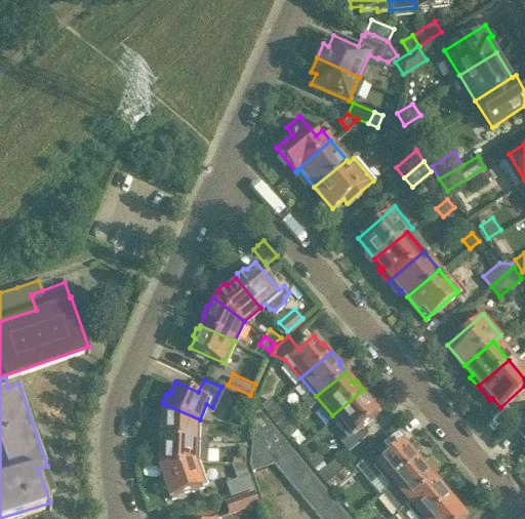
[(371,399),(363,390),(332,415),(349,435),(344,440),(350,447),(365,433),(360,427),(378,411),(370,402),(371,399)]
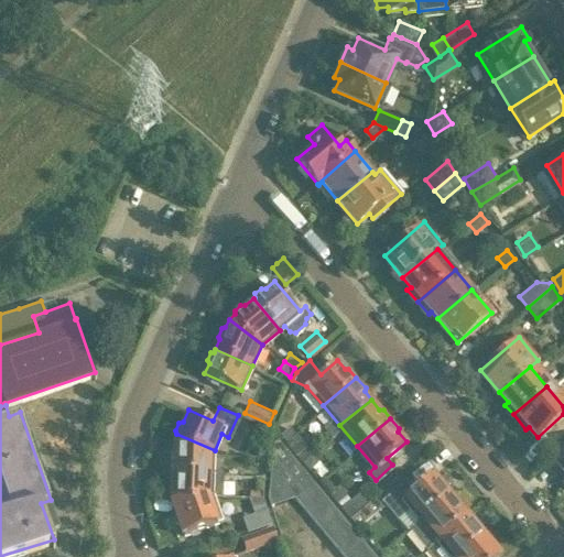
[(280,432),(286,438),(296,430),(290,423),(280,432)]
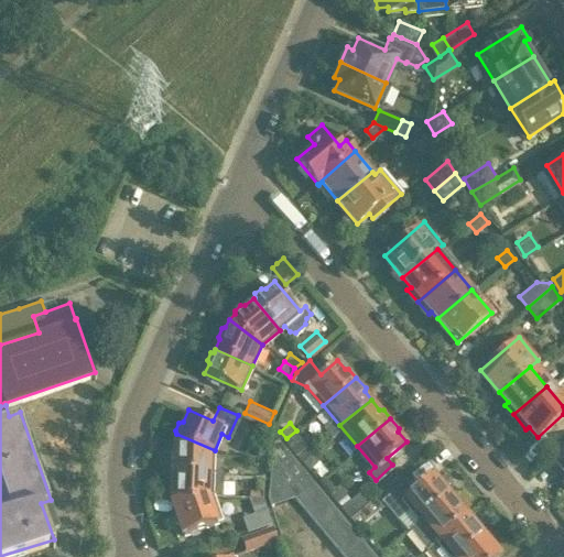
[(214,451),(215,450),(176,434),(176,435),(173,443),(173,447),(169,450),(169,458),(173,462),(173,470),(214,472),(214,451)]
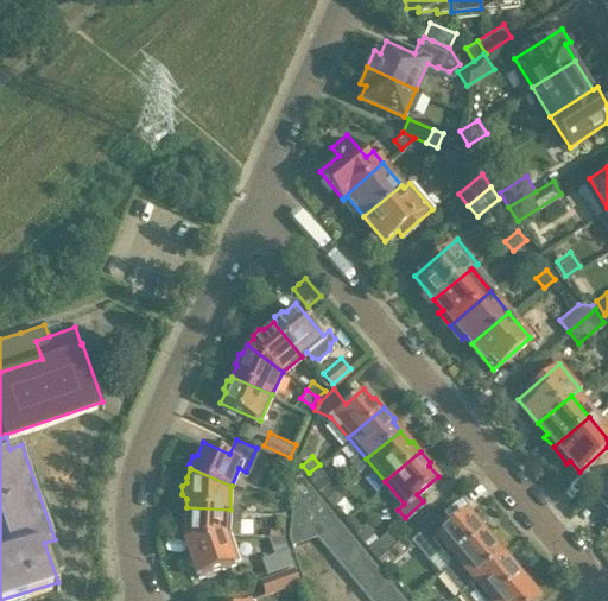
[(292,542),(317,533),(337,516),(301,473),(296,474),(289,532),(292,542)]
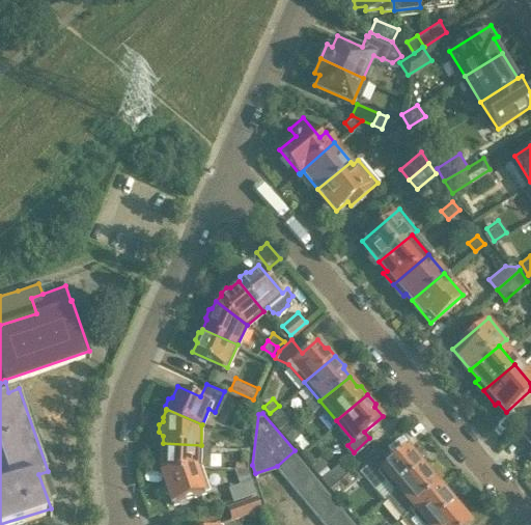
[(285,433),(295,424),(288,418),(280,425),(285,433)]
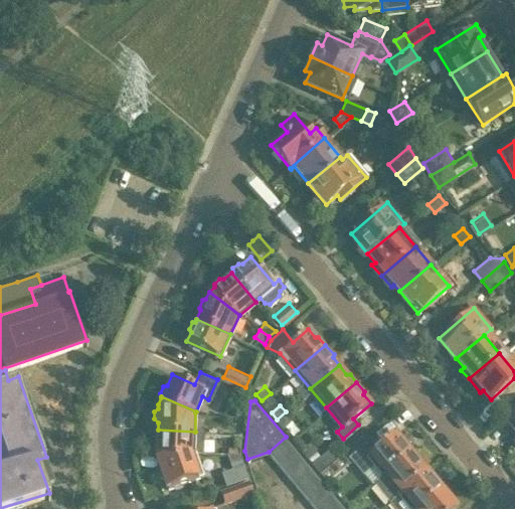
[(291,418),(286,411),(277,419),(283,426),(291,418)]
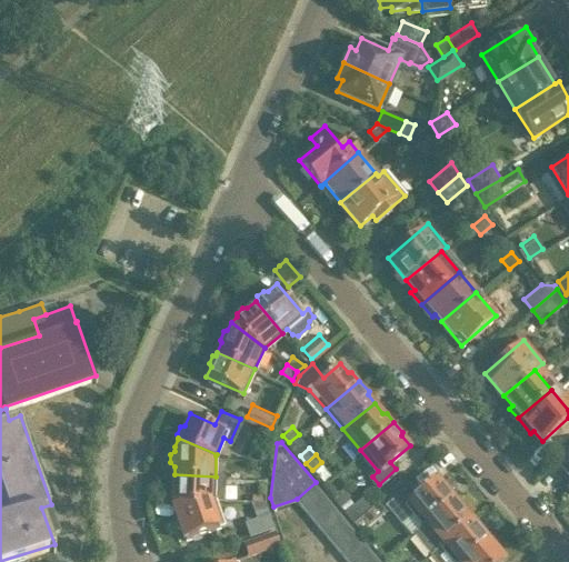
[(176,510),(215,498),(225,499),(225,477),(216,477),(175,474),(173,484),(170,487),(170,494),(173,498),(173,503),(176,510)]
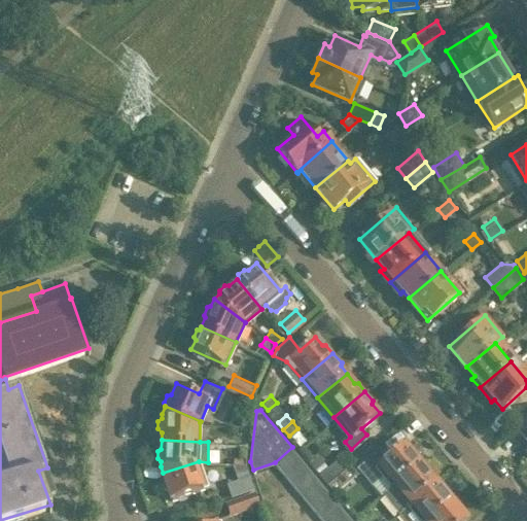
[(391,482),(421,457),(414,449),(411,450),(403,441),(385,457),(379,449),(359,464),(383,492),(392,483),(391,482)]
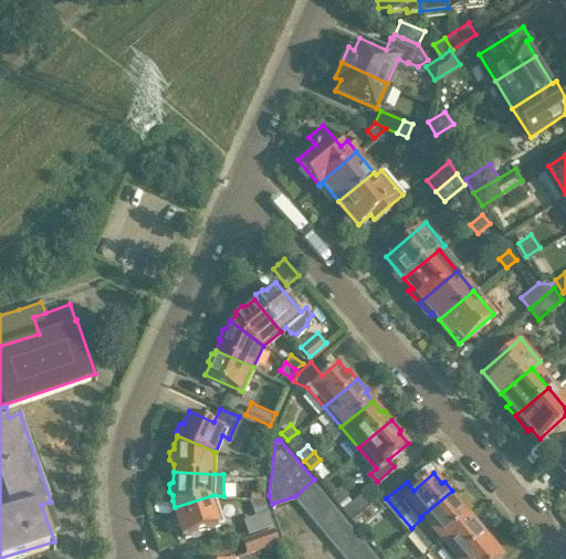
[(323,489),(314,480),(295,496),(304,506),(323,489)]
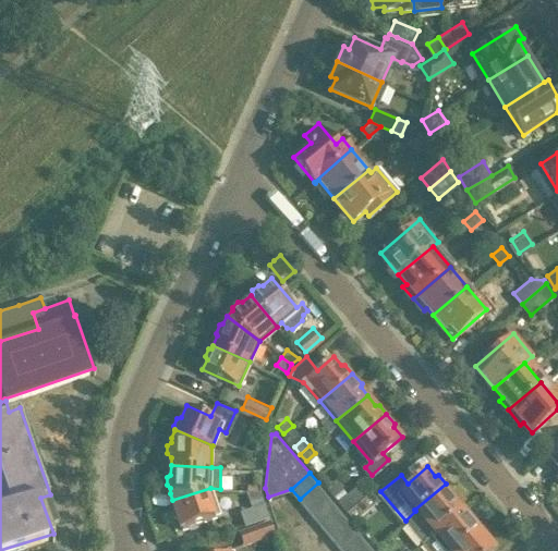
[(328,487),(335,494),(343,486),(337,479),(328,487)]
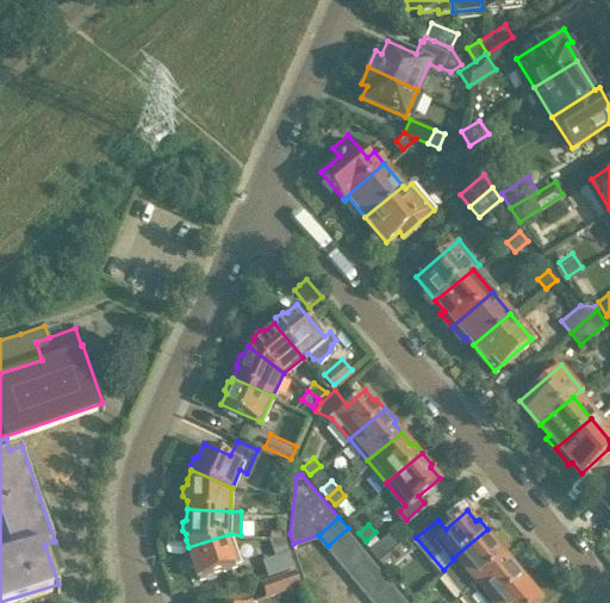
[(358,540),(348,528),(328,546),(337,557),(358,540)]
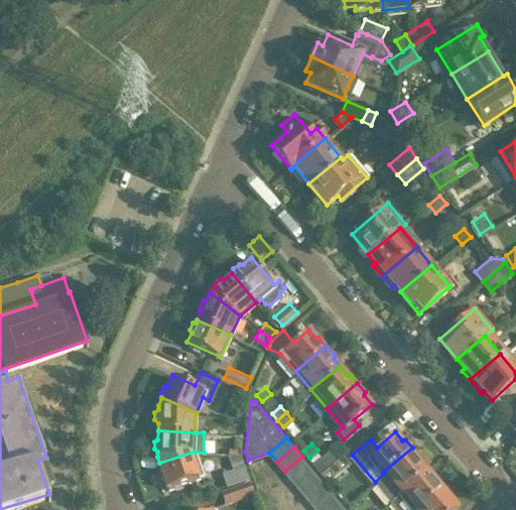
[(328,466),(339,457),(331,447),(312,462),(321,472),(328,466)]
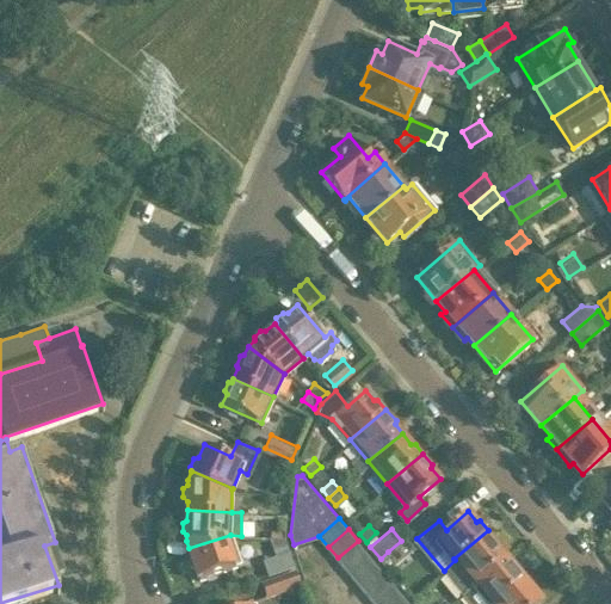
[(473,581),(505,554),(497,544),(498,541),(488,530),(454,559),(455,560),(444,571),(462,592),(474,583),(473,581)]
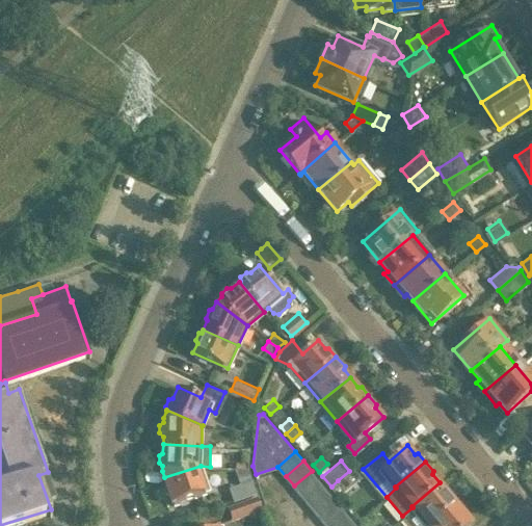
[(164,477),(165,480),(163,482),(166,491),(168,492),(173,502),(209,490),(201,466),(164,477)]
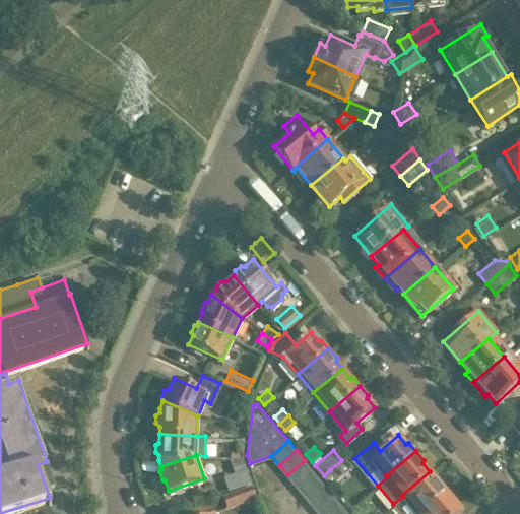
[(243,457),(230,457),(234,467),(245,463),(243,457)]
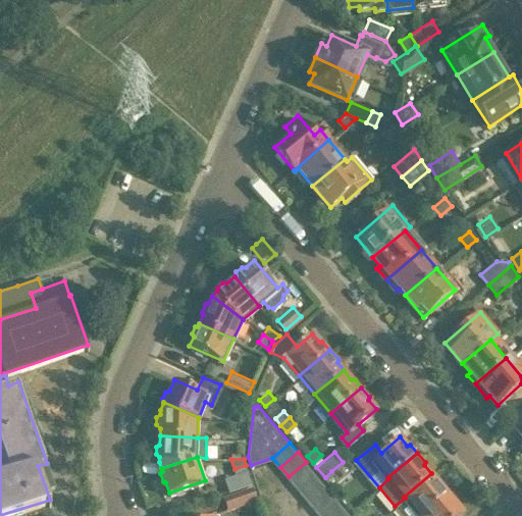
[(313,471),(306,462),(289,476),(296,485),(313,471)]
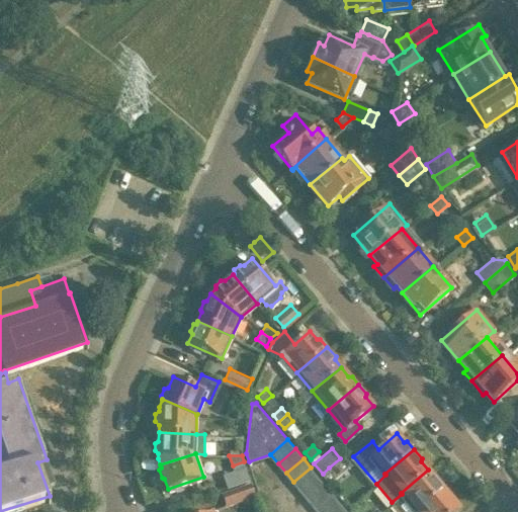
[(224,474),(228,486),(249,478),(245,465),(224,474)]
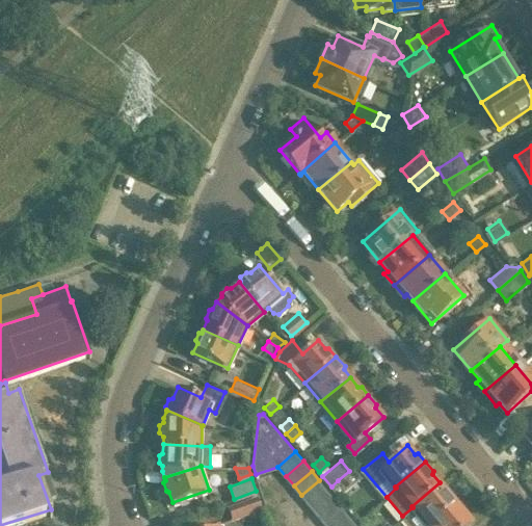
[(327,490),(319,480),(301,495),(310,504),(327,490)]
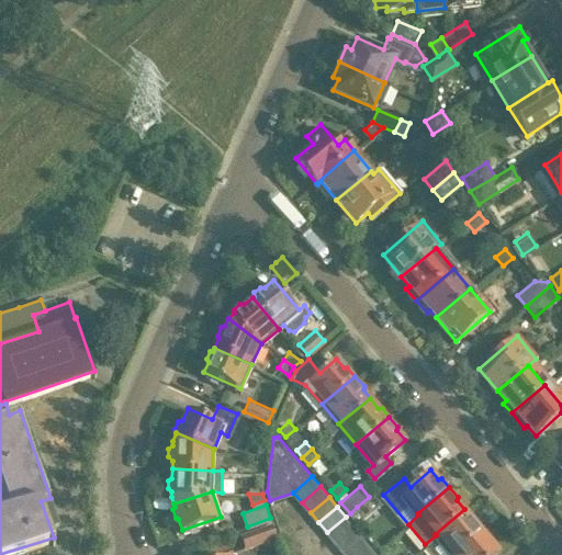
[(357,507),(350,513),(358,523),(366,517),(357,507)]
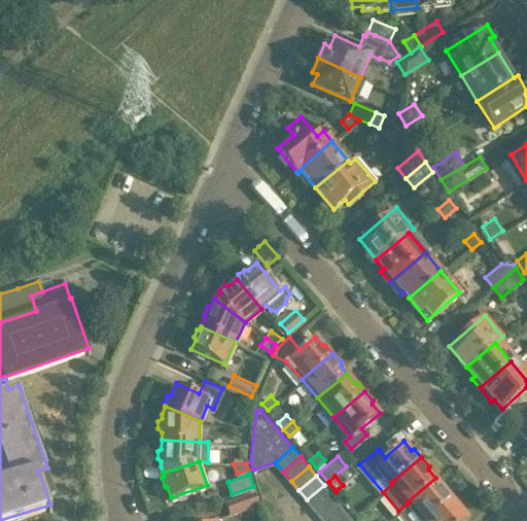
[(423,520),(452,494),(446,487),(443,487),(435,478),(408,501),(409,502),(398,511),(407,520),(423,520)]
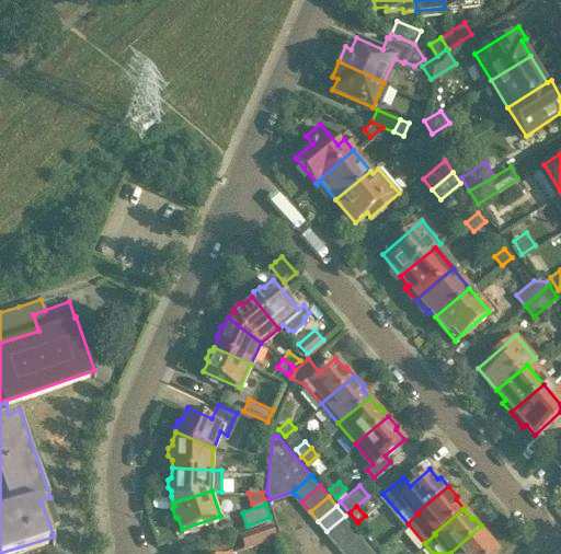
[(354,526),(345,516),(327,531),(335,542),(354,526)]
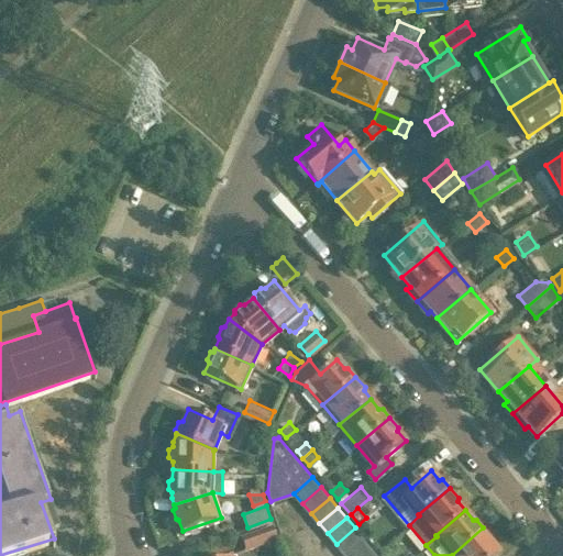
[(273,523),(241,534),(245,546),(277,535),(273,523)]
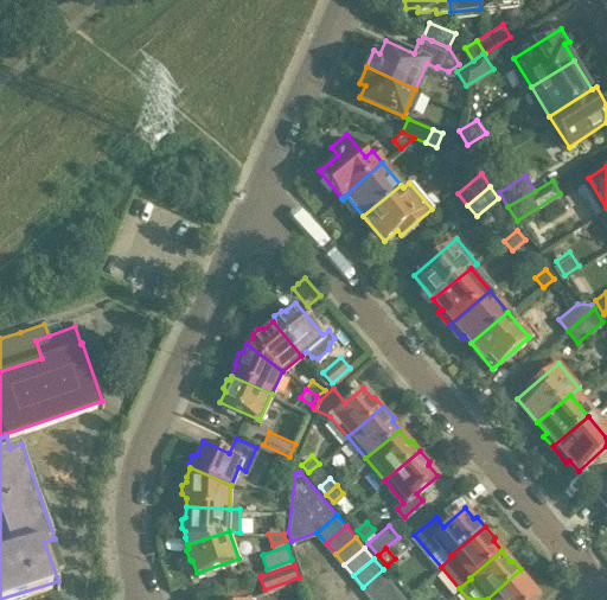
[(393,581),(383,569),(363,587),(372,598),(393,581)]
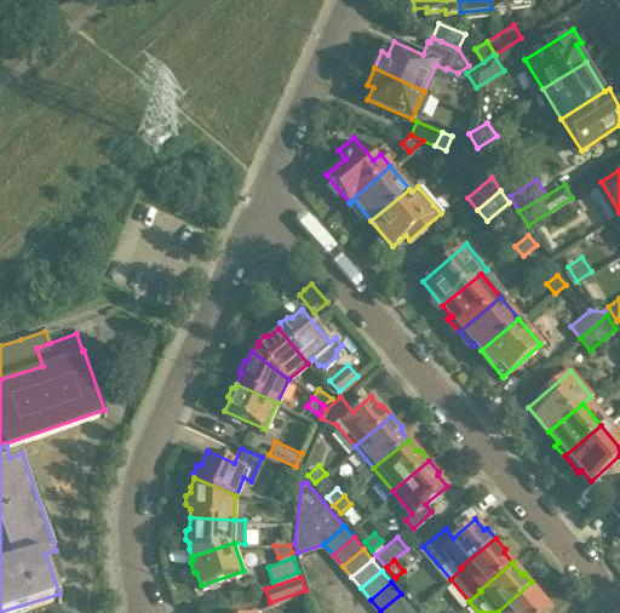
[(545,612),(551,609),(543,599),(543,595),(532,582),(498,612),(545,612)]
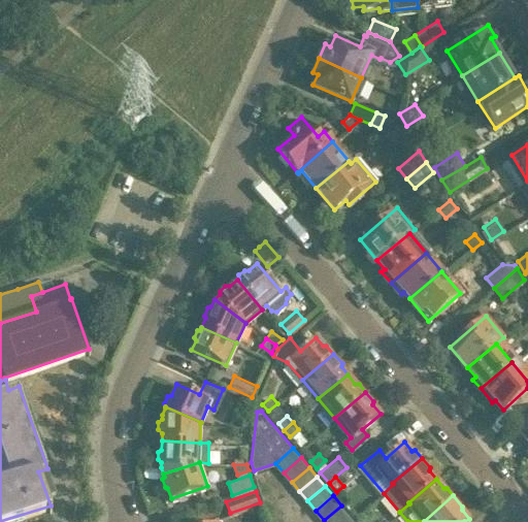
[(324,520),(325,521),(339,521),(350,515),(341,506),(324,520)]
